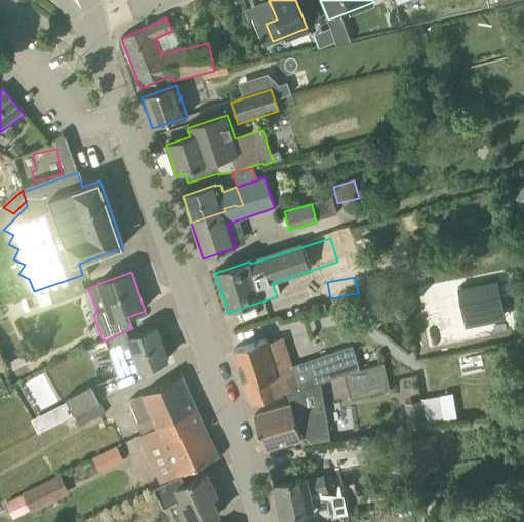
[(52,305),(81,294),(76,281),(48,291),(52,305)]
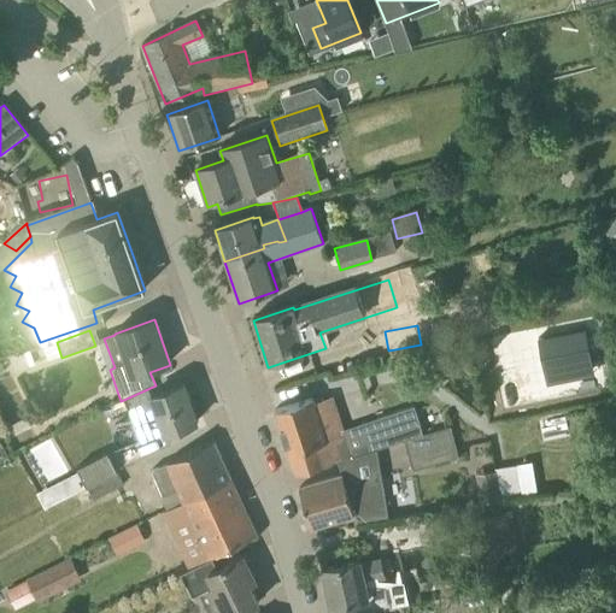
[(585,331),(537,341),(544,377),(592,367),(585,331)]
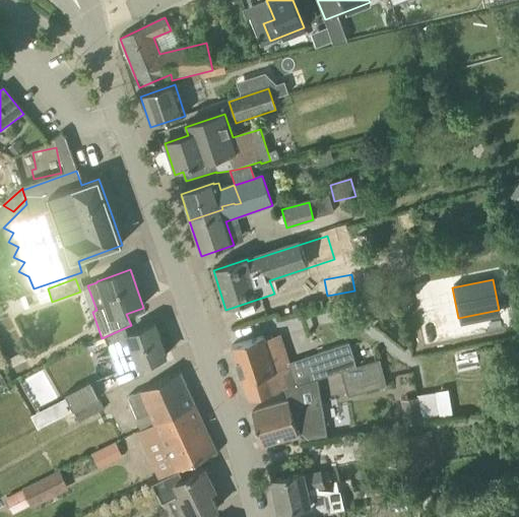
[(390,298),(376,302),(381,320),(395,317),(390,298)]
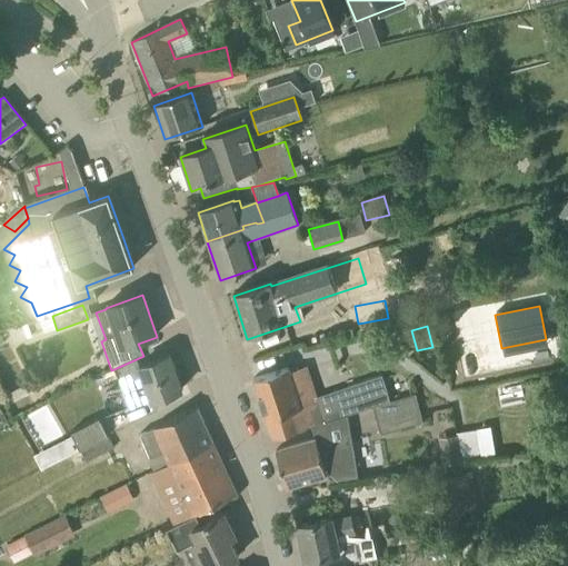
[(182,390),(170,356),(137,369),(138,370),(118,378),(125,395),(130,410),(151,401),(182,390)]
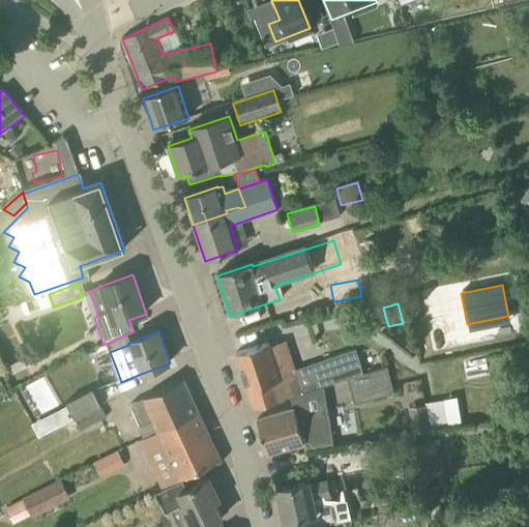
[(285,399),(289,397),(302,392),(303,394),(323,388),(348,380),(362,375),(356,352),(296,371),(288,347),(282,344),(270,348),(269,344),(236,354),(254,410),(285,400),(285,399)]
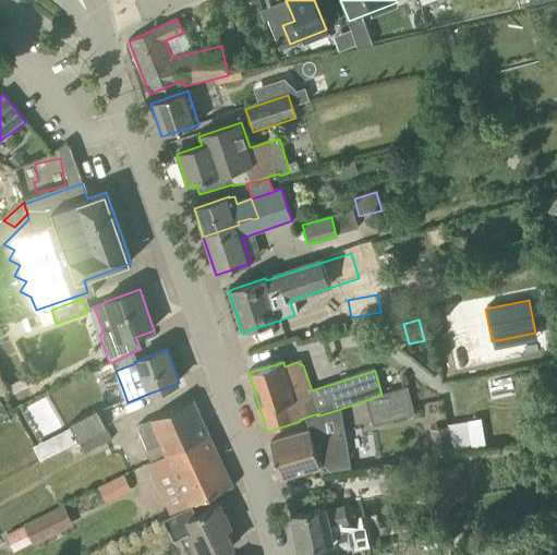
[(366,400),(374,430),(400,421),(415,418),(408,388),(382,395),(366,400)]
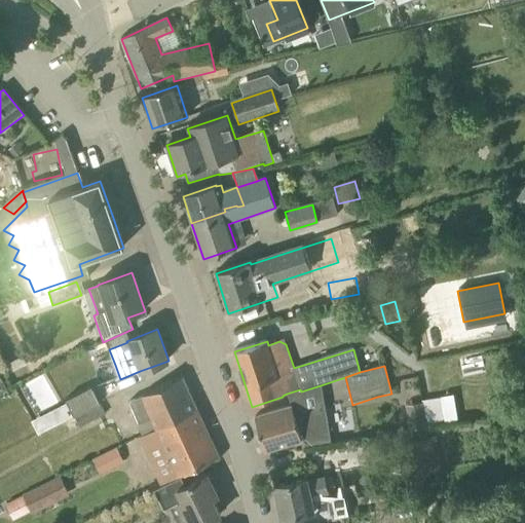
[(156,431),(197,411),(182,378),(140,397),(141,398),(126,404),(137,425),(150,419),(156,431)]
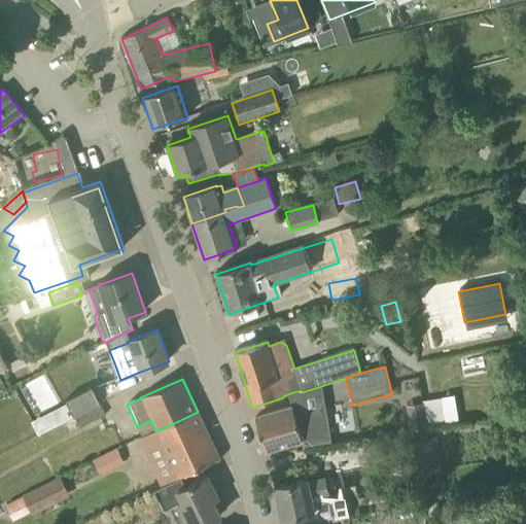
[(74,418),(100,406),(91,388),(66,402),(74,418)]
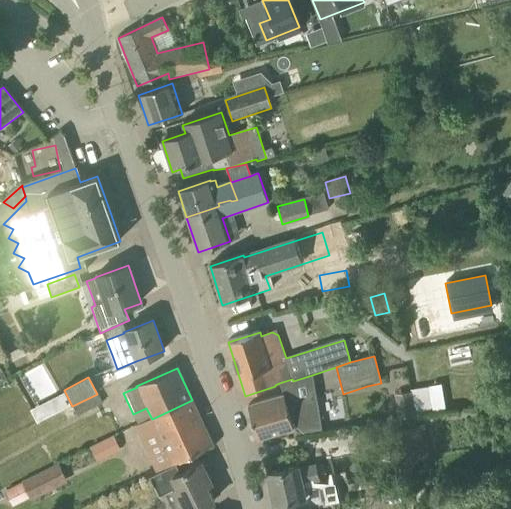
[(413,387),(414,408),(444,406),(442,385),(413,387)]
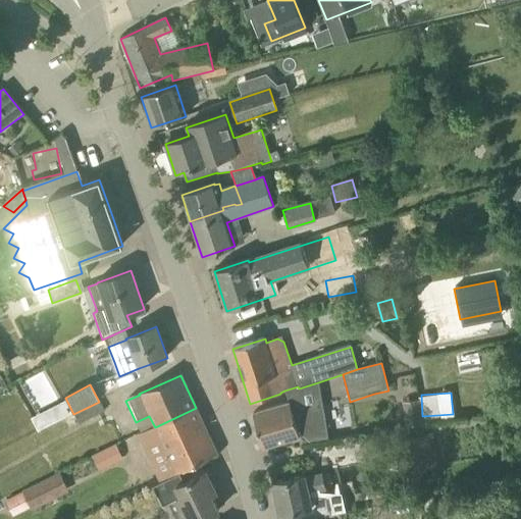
[(84,410),(89,419),(104,412),(99,403),(84,410)]
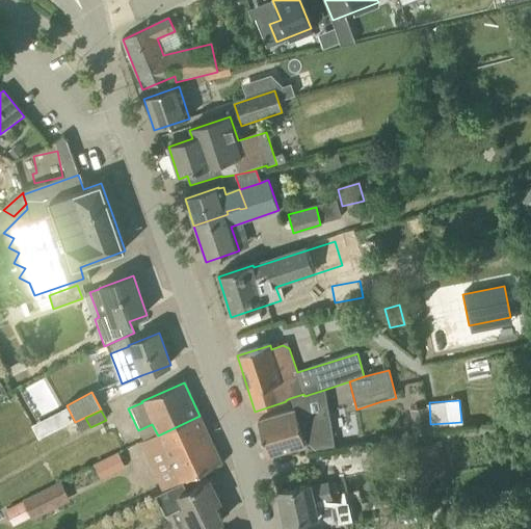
[(295,412),(258,422),(268,456),(277,453),(303,446),(304,448),(306,452),(333,446),(332,440),(328,414),(297,422),(295,412)]
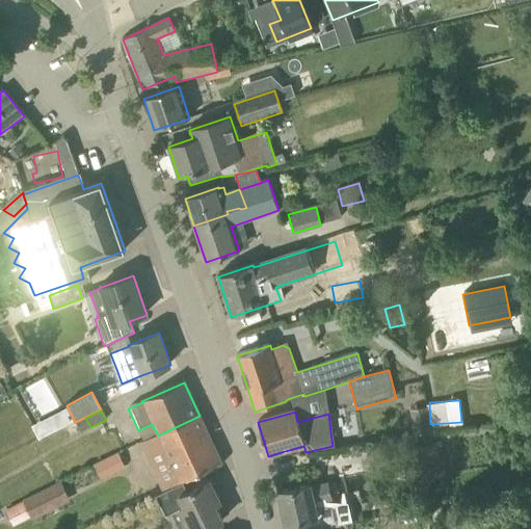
[(158,435),(179,483),(221,463),(200,416),(158,435)]
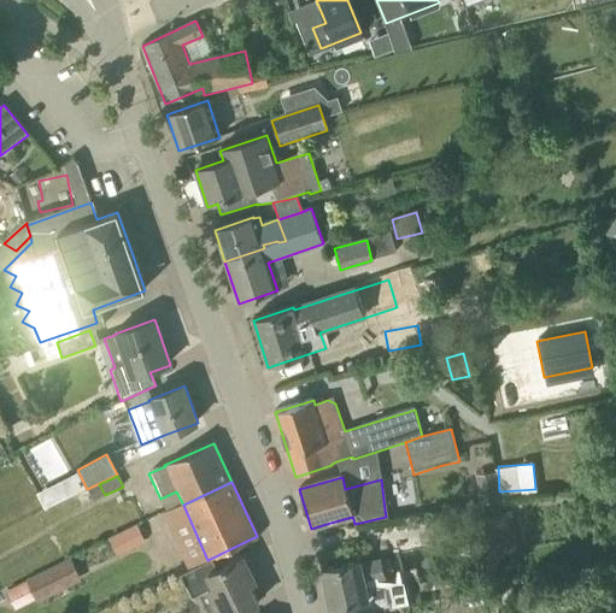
[(479,506),(500,502),(498,484),(476,487),(479,506)]
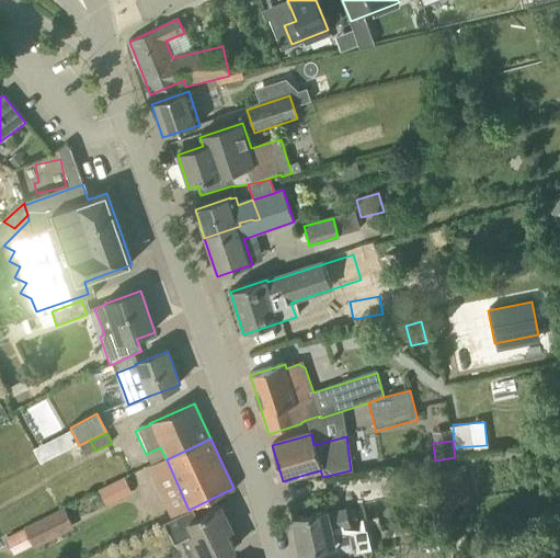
[(432,513),(471,507),(465,468),(426,475),(432,513)]
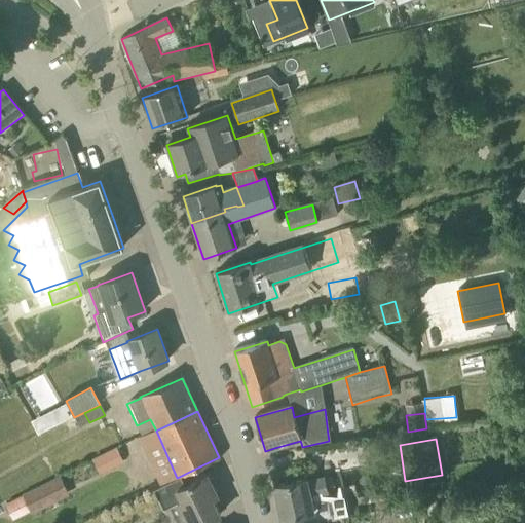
[(203,522),(224,513),(207,476),(184,487),(180,479),(153,490),(158,499),(172,492),(187,522),(203,522)]
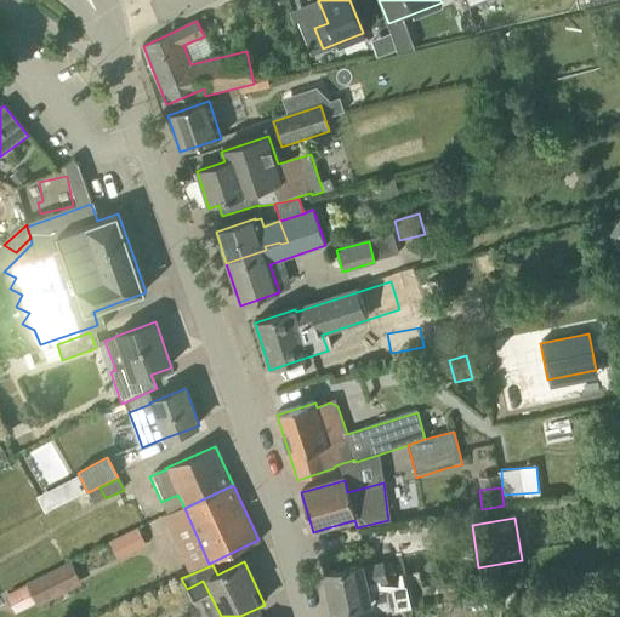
[(38,609),(81,587),(70,564),(27,586),(38,609)]
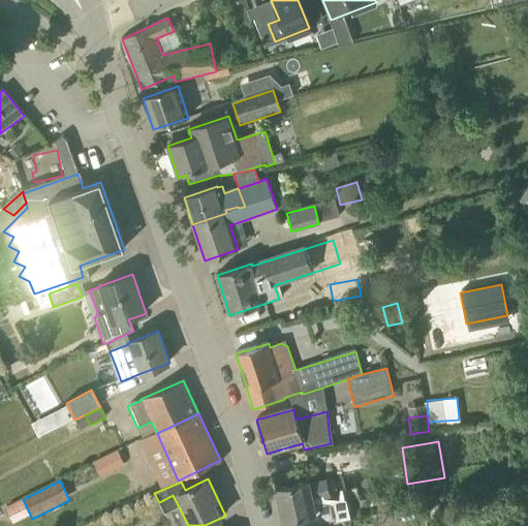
[(330,496),(327,481),(308,485),(308,483),(277,490),(284,522),(294,520),(296,525),(302,525),(335,520),(331,504),(319,503),(318,499),(330,496)]
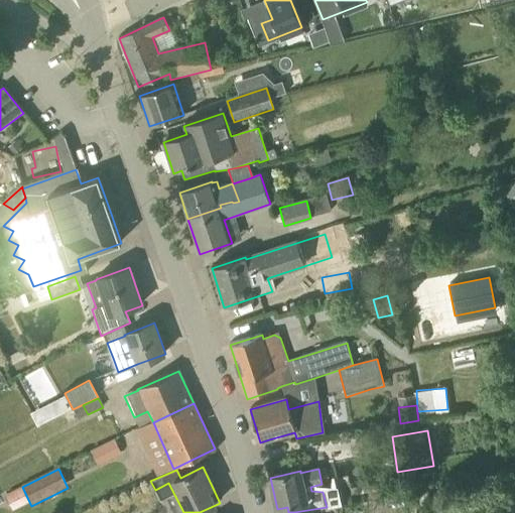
[(369,502),(401,496),(399,485),(367,491),(369,502)]
